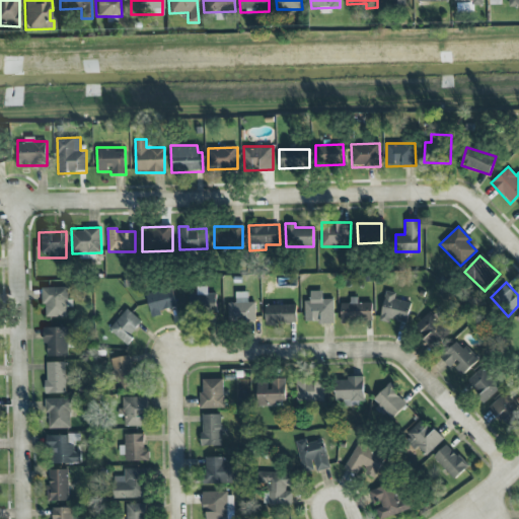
[(42,288),(42,303),(46,303),(46,317),(67,316),(67,287),(42,288)]
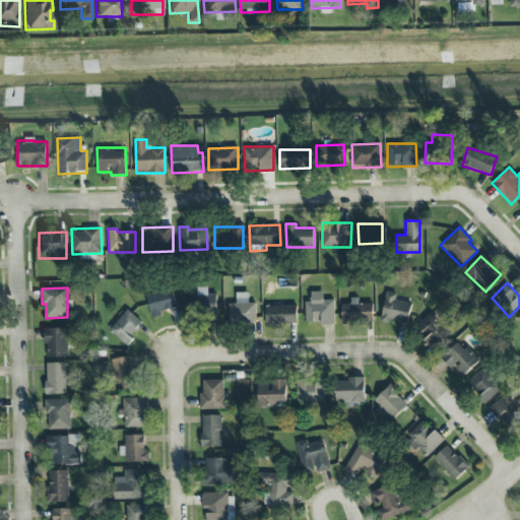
[(177,309),(172,288),(146,295),(151,315),(177,309)]
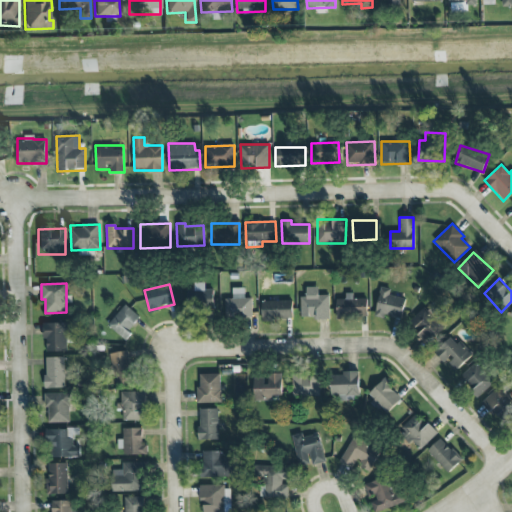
[(329,319),(329,295),(318,295),(318,287),(306,287),(306,297),(300,297),(301,319),(329,319)]
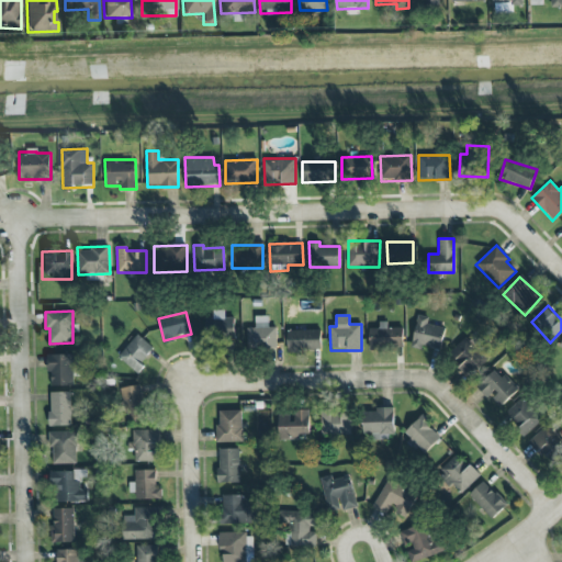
[(427,324),(429,317),(418,315),(411,344),(439,350),(445,327),(427,324)]
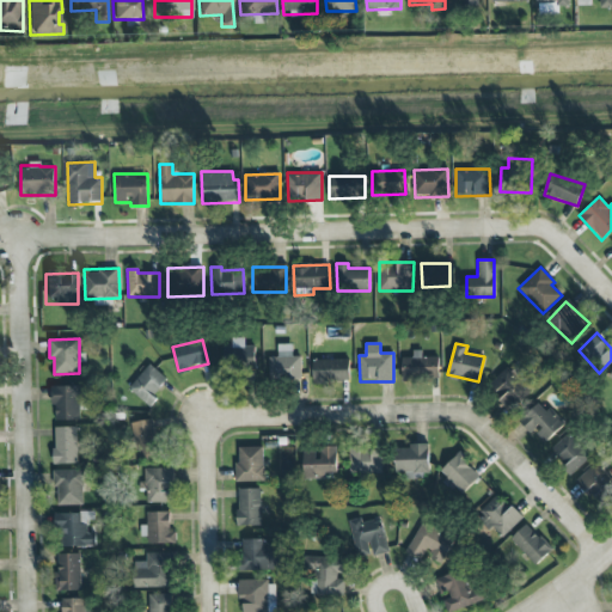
[(255,344),(222,346),(224,375),(256,374),(255,344)]
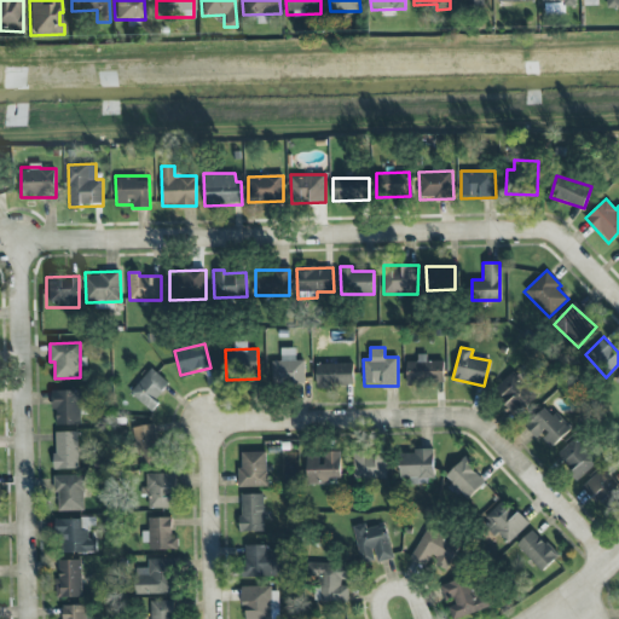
[(295,360),(295,348),(281,348),(281,360),(271,362),(272,385),(305,383),(304,360),(295,360)]
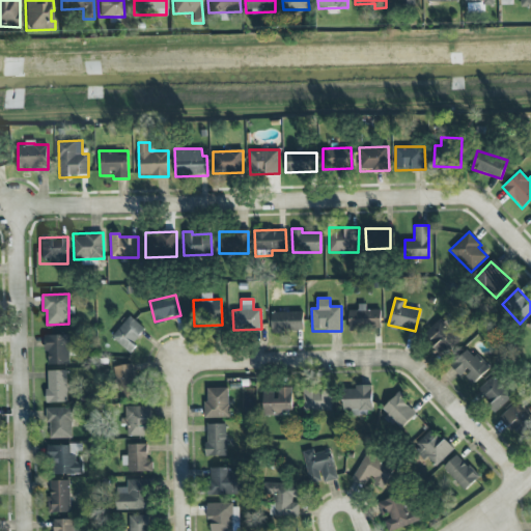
[(366,309),(366,304),(358,304),(358,310),(350,310),(348,330),(381,331),(381,310),(366,309)]
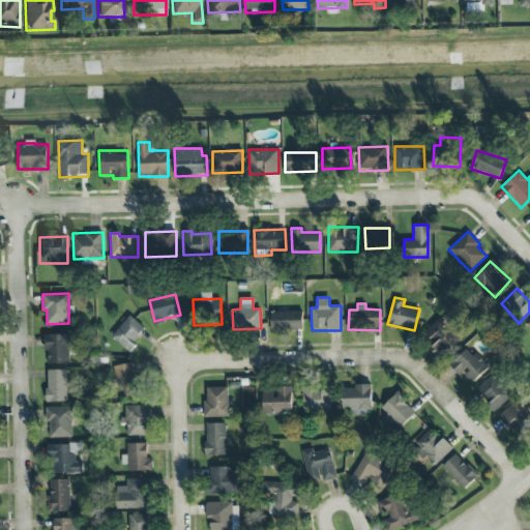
[(271,331),(302,330),(302,311),(270,312),(271,331)]
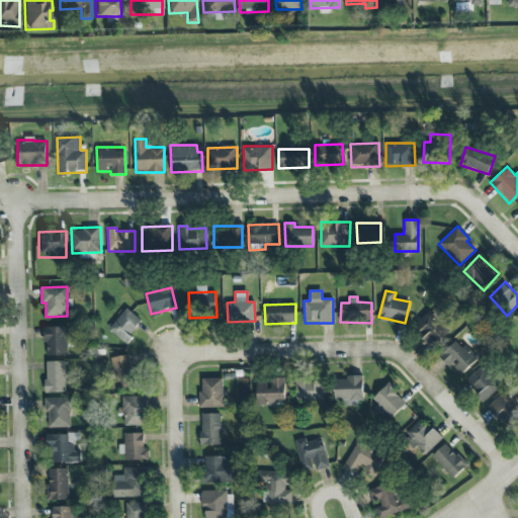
[(133,337),(130,335),(141,321),(126,308),(108,329),(126,344),(133,337)]
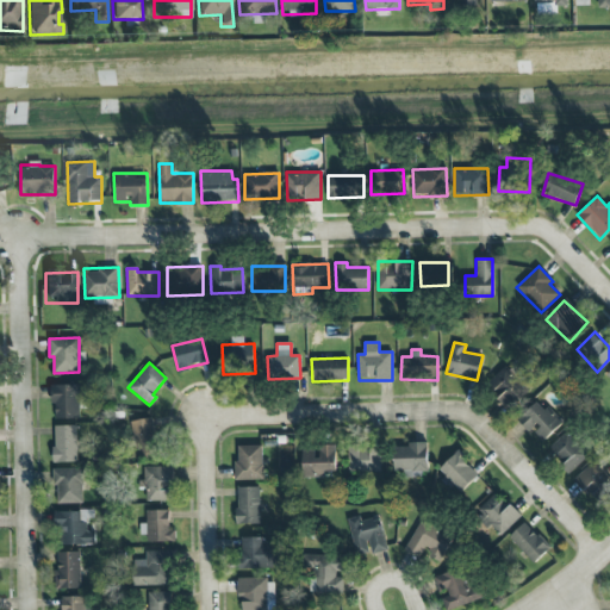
[(531,387),(510,363),(486,386),(508,409),(531,387)]
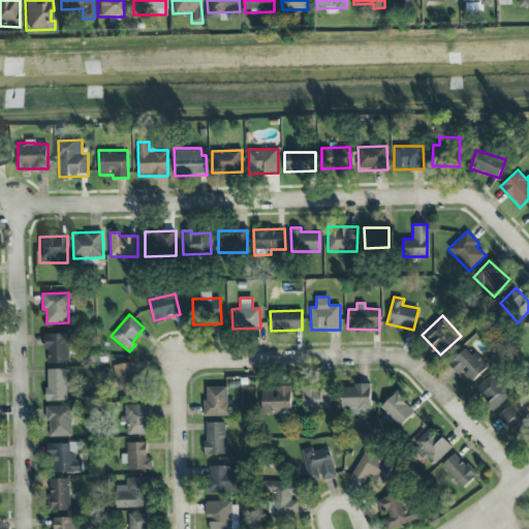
[(45,334),(47,363),(69,363),(68,334),(45,334)]
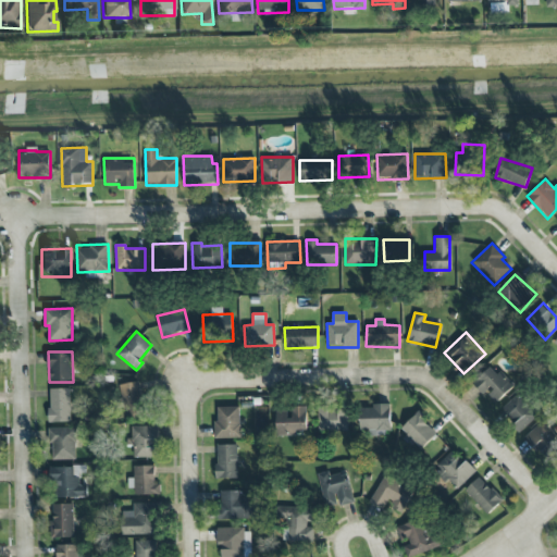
[(472,384),(484,395),(486,393),(497,403),(514,385),(499,371),(496,374),(489,367),(472,384)]
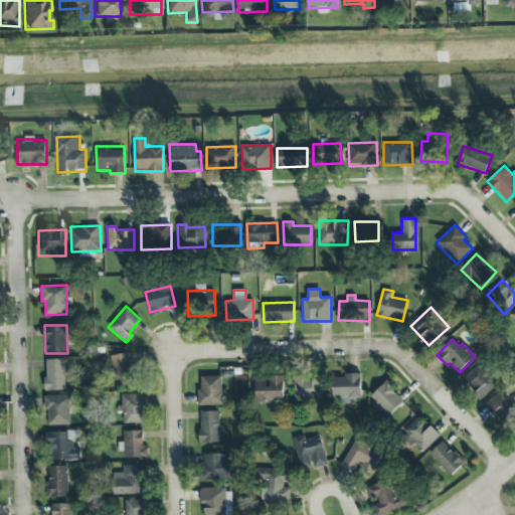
[(113,385),(132,383),(129,353),(110,355),(113,385)]
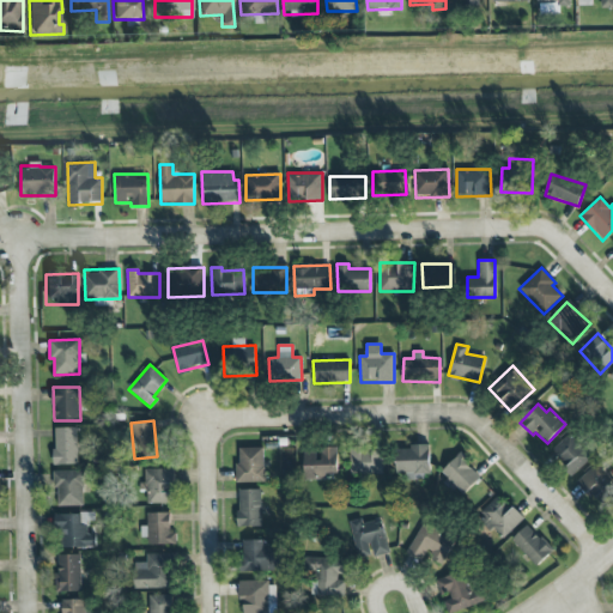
[(77,428),(54,428),(54,465),(78,463),(77,428)]
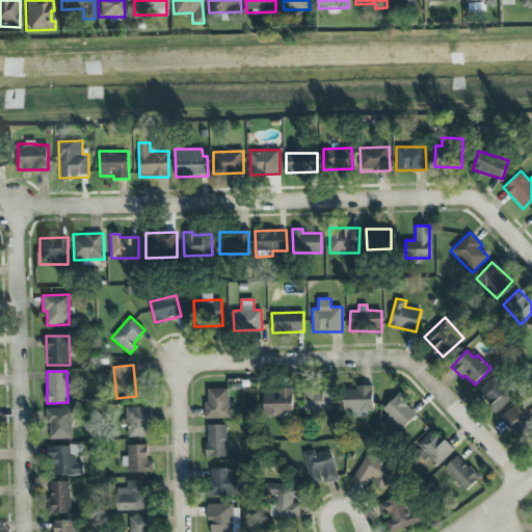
[(497,413),(513,397),(495,376),(478,391),(497,413)]
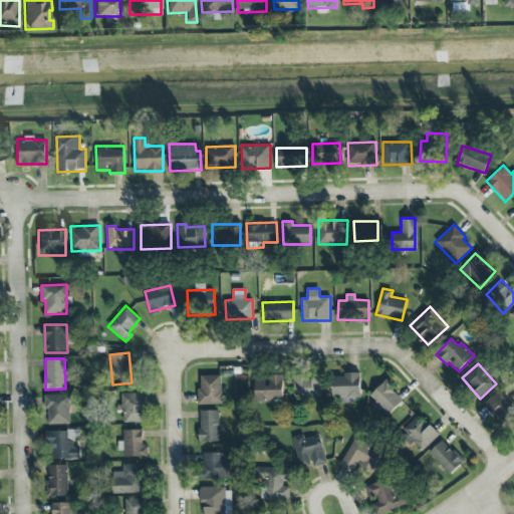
[(359,373),(331,374),(332,401),(360,400),(359,373)]
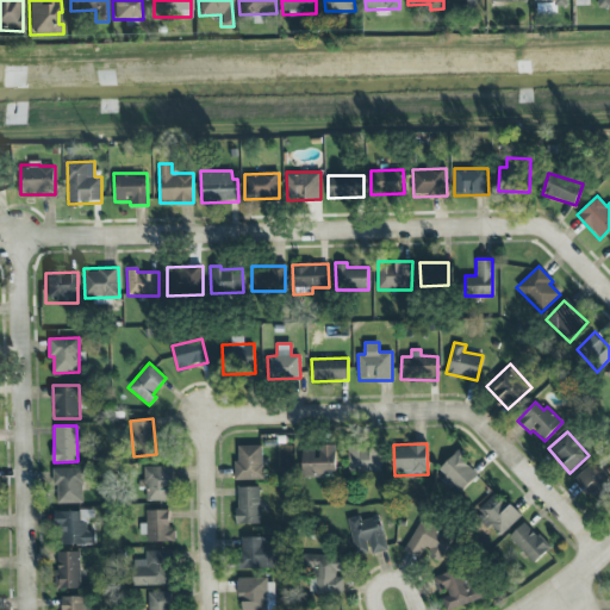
[(303,478),(324,477),(324,471),(336,471),(335,444),(317,444),(317,449),(303,450),(303,478)]
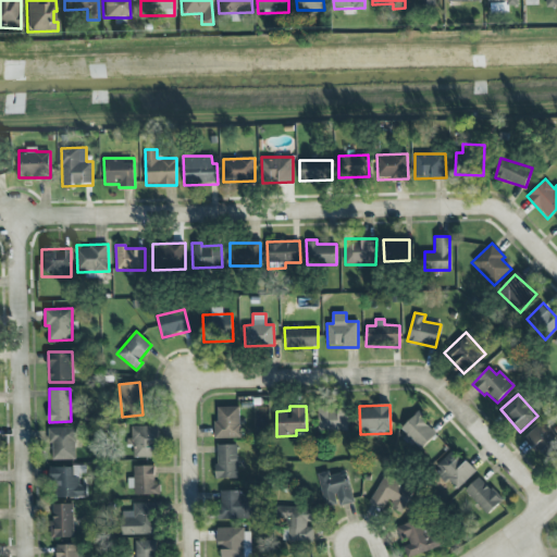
[(215,407),(215,438),(240,438),(239,407),(215,407)]
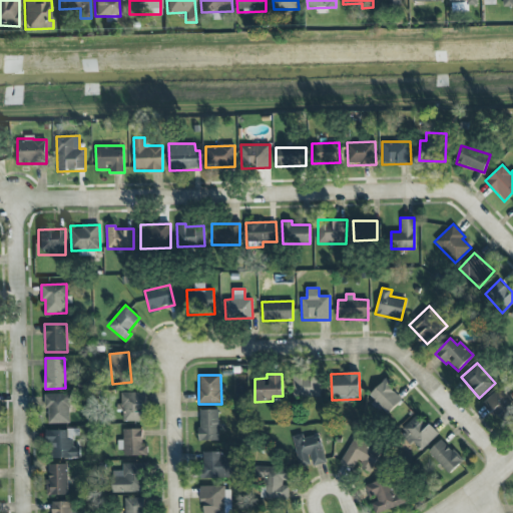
[(293,397),(320,398),(321,376),(293,376),(293,397)]
